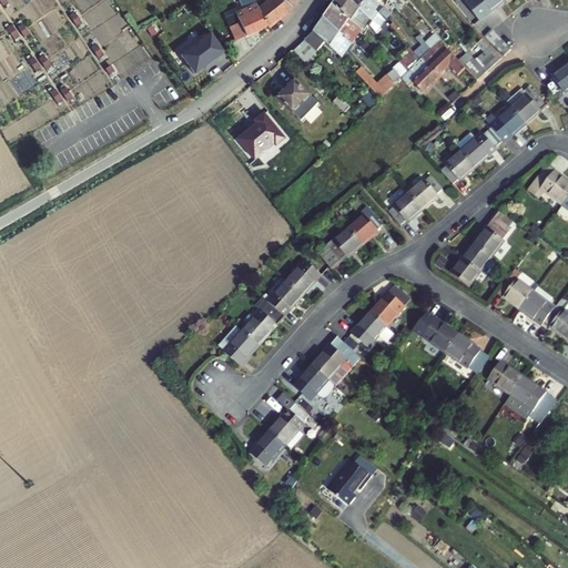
[(266,27),(257,8),(254,0),(239,0),(243,9),(225,18),(236,41),(266,27)]
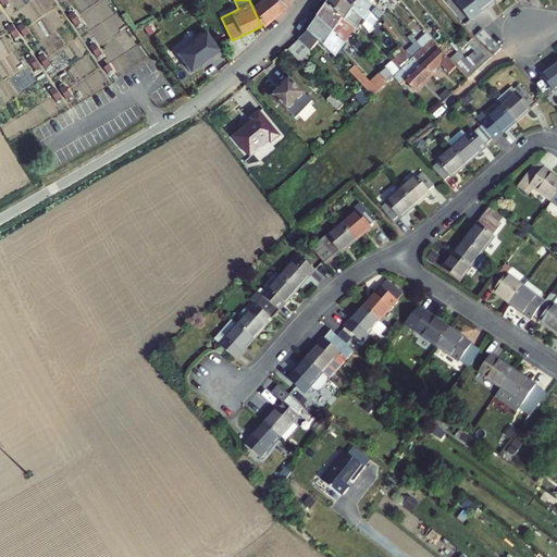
[(273,0),(261,0),(252,8),(261,26),(262,28),(282,12),(285,8),(273,0)]
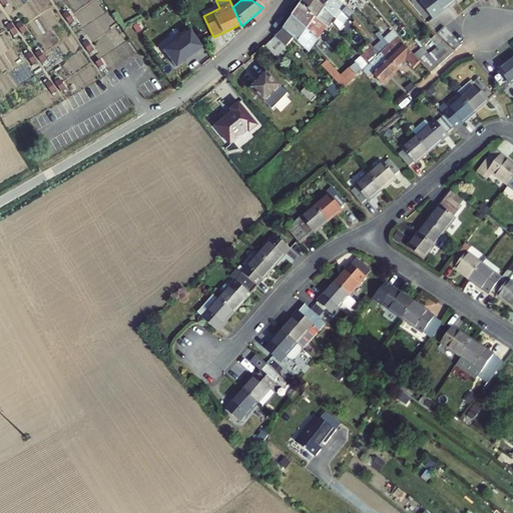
[(317,19),(327,27),(333,17),(323,8),(315,0),(304,0),(302,4),(317,19)]
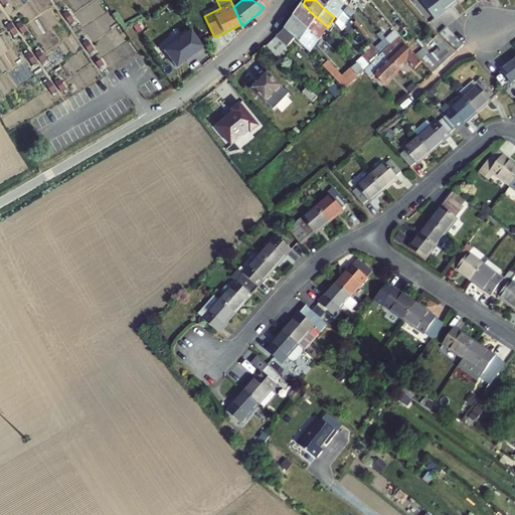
[(316,0),(324,8),(334,17),(343,6),(335,0),(316,0)]
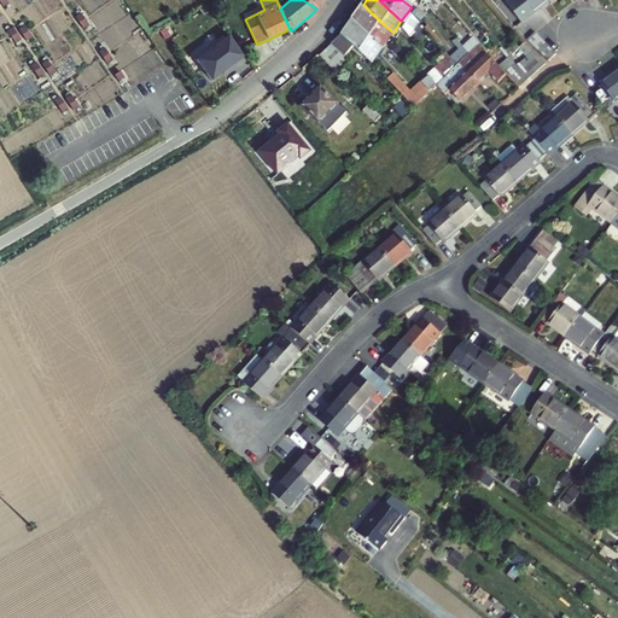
[(548,0),(509,0),(507,3),(522,22),(548,0)]
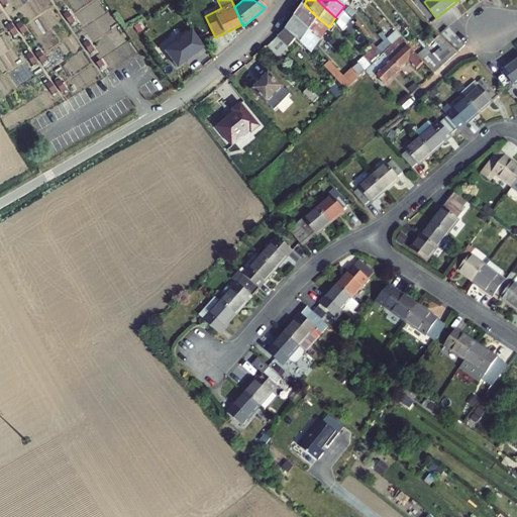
[(295,17),(320,39),(329,27),(319,19),(304,4),(295,17)]
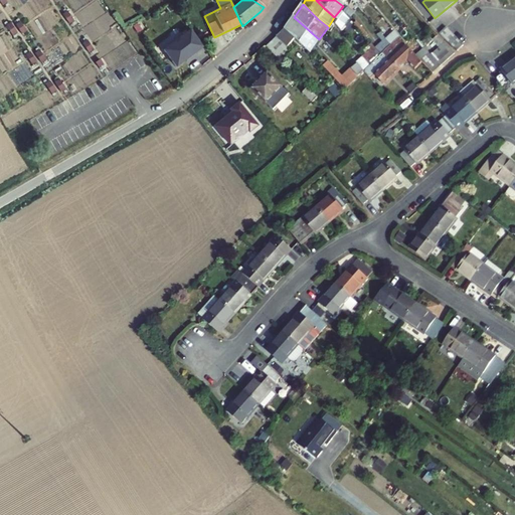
[(294,17),(285,30),(276,37),(266,47),(281,60),(291,50),(287,47),(295,38),(310,52),(319,39),(294,17)]
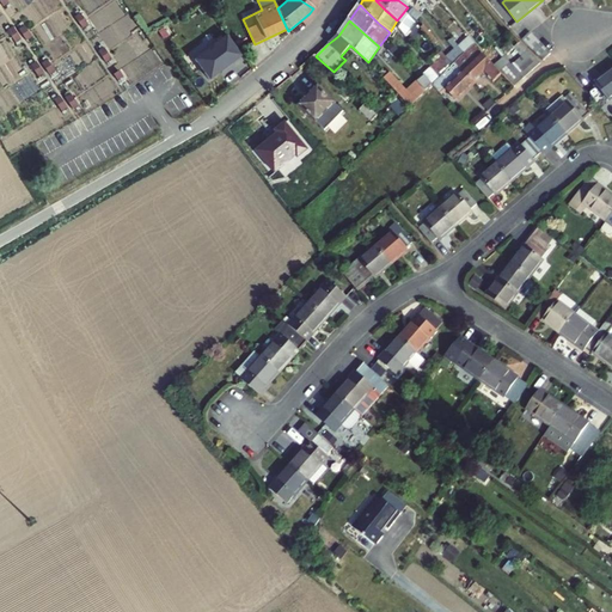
[(522,36),(540,57),(540,56),(548,50),(531,29),(522,36)]
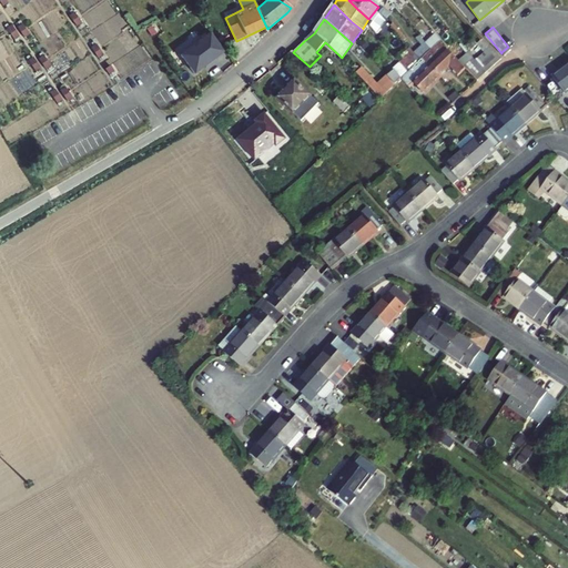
[(438,41),(429,29),(419,38),(429,49),(438,41)]
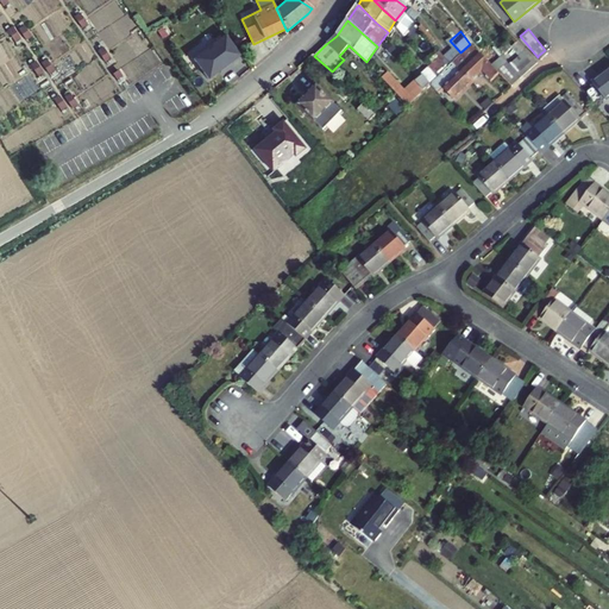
[(226,36),(194,61),(208,80),(219,71),(231,62),(233,64),(242,57),(226,36)]
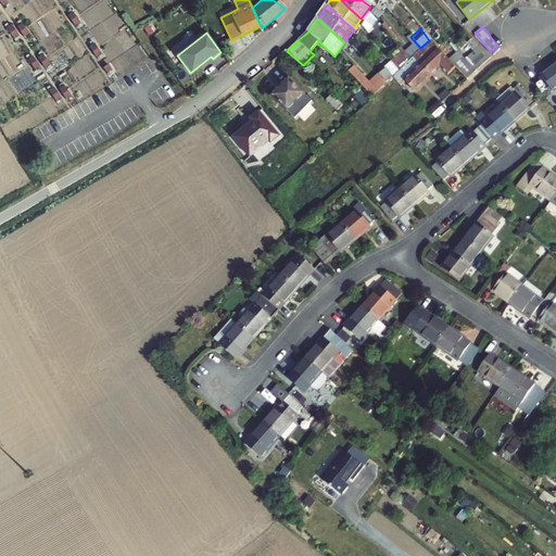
[(455,66),(445,57),(429,40),(420,48),(419,50),(412,57),(428,73),(436,66),(439,70),(441,67),(446,74),(455,66)]
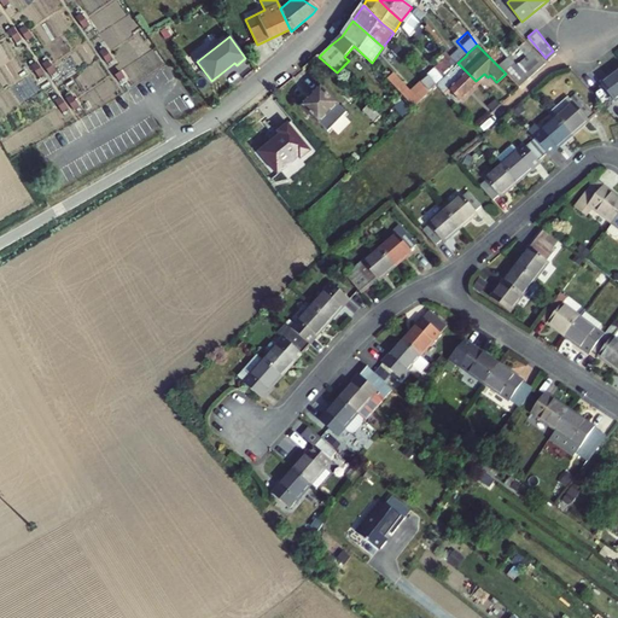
[(459,47),(450,56),(458,63),(466,56),(459,47)]
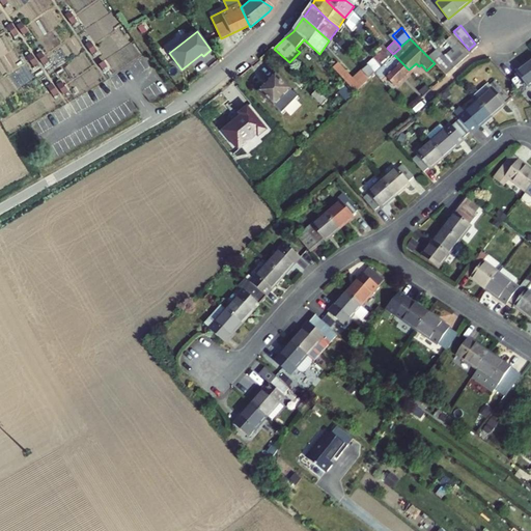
[(441,54),(450,65),(465,53),(455,42),(441,54)]
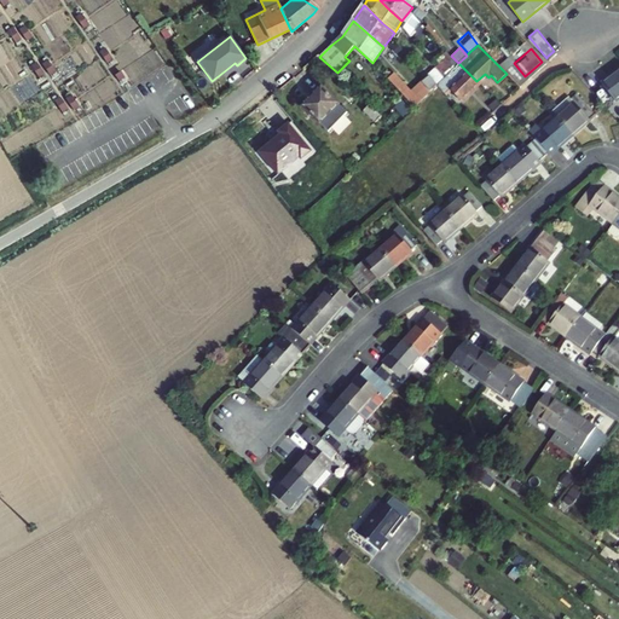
[(516,84),(525,76),(514,63),(507,55),(496,63),(507,74),(516,84)]
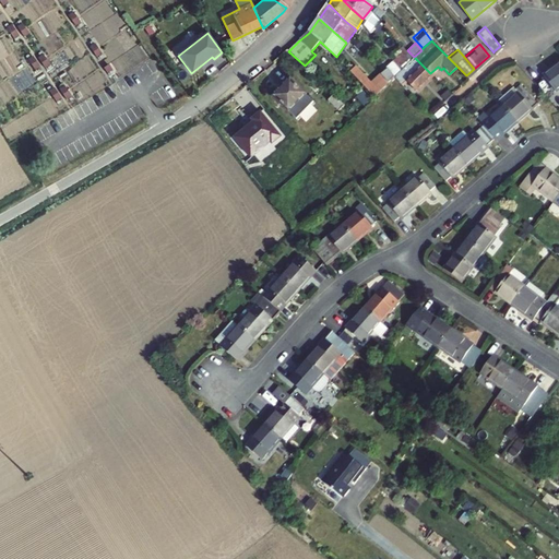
[(414,57),(407,50),(405,52),(411,60),(414,57)]
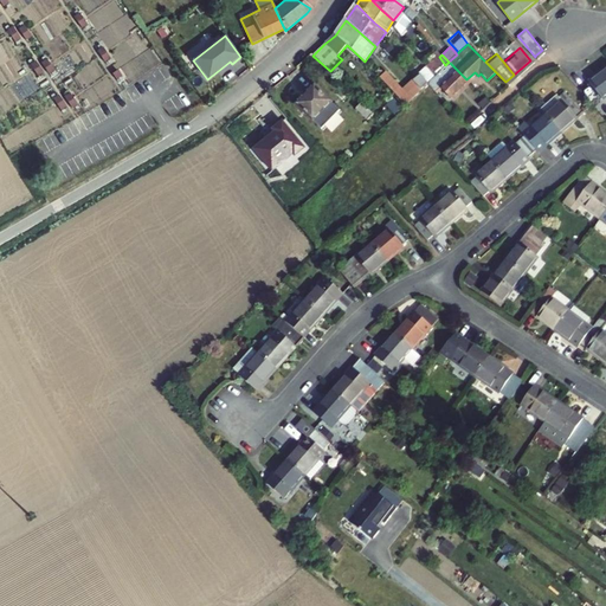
[(230,62),(218,71),(220,72),(232,64),(230,62)]
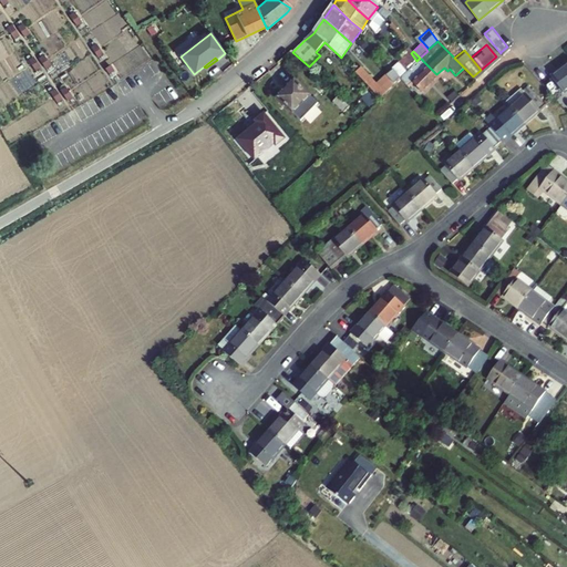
[(436,74),(420,58),(416,61),(406,71),(401,75),(410,84),(414,81),(422,89),(436,74)]
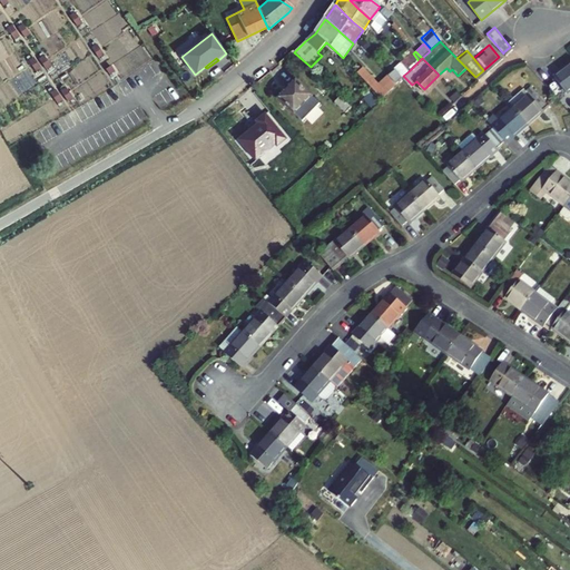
[(403,65),(399,68),(403,76),(409,71),(403,65)]
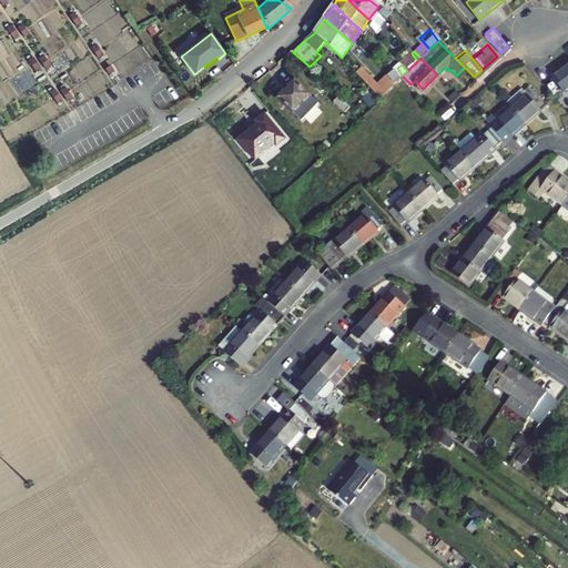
[(563,97),(567,92),(567,66),(549,80),(563,97)]
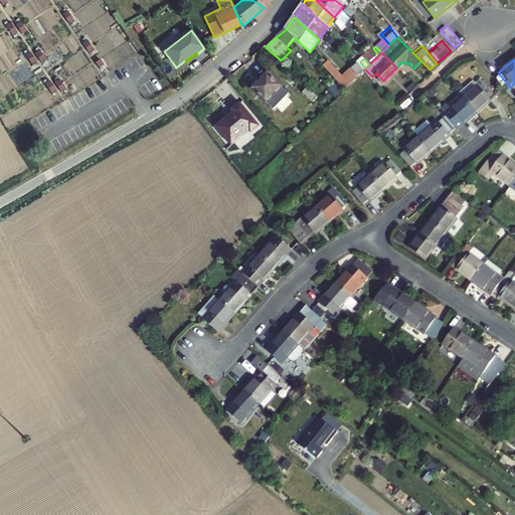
[(337,91),(352,78),(347,72),(345,73),(344,72),(337,78),(323,61),(318,65),(337,91)]
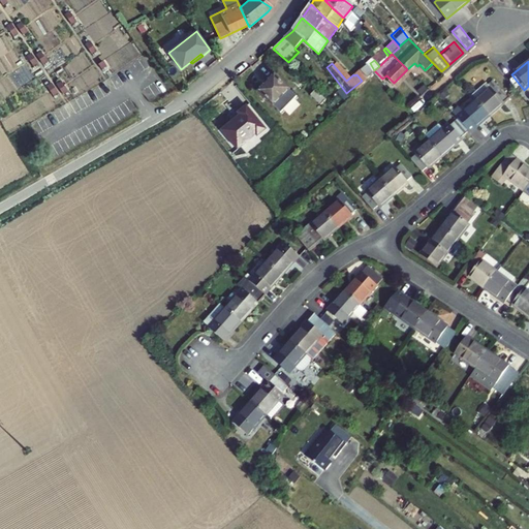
[(362,81),(374,70),(370,63),(356,74),(362,81)]
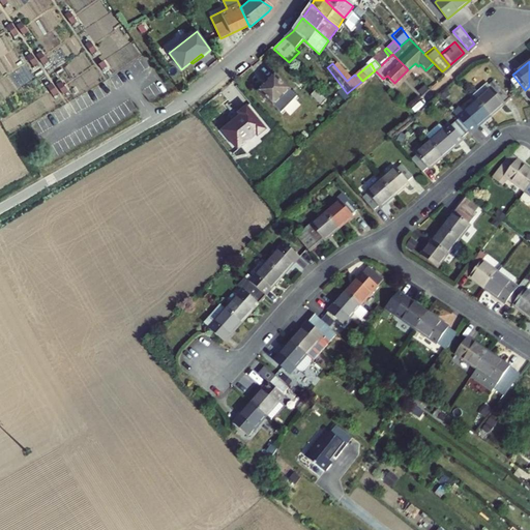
[(274,106),(290,89),(275,75),(260,91),(274,106)]
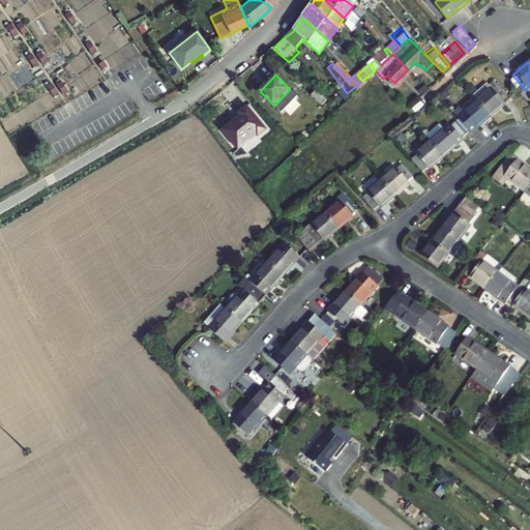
[(476,98),(490,114),(504,101),(503,99),(507,95),(494,78),(489,83),(487,80),(471,92),(476,98)]
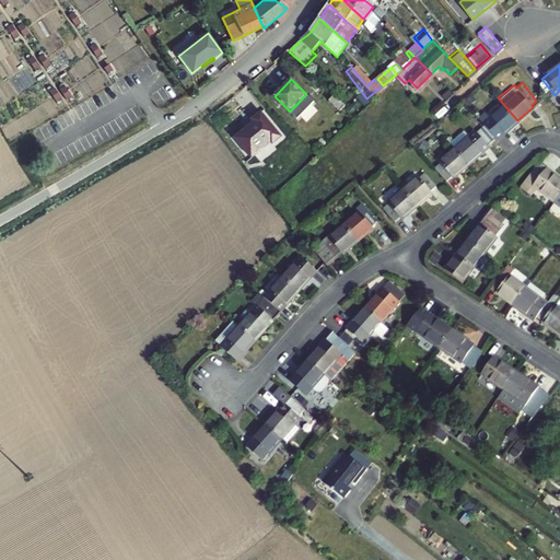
[(364,103),(358,93),(350,98),(358,107),(364,103)]
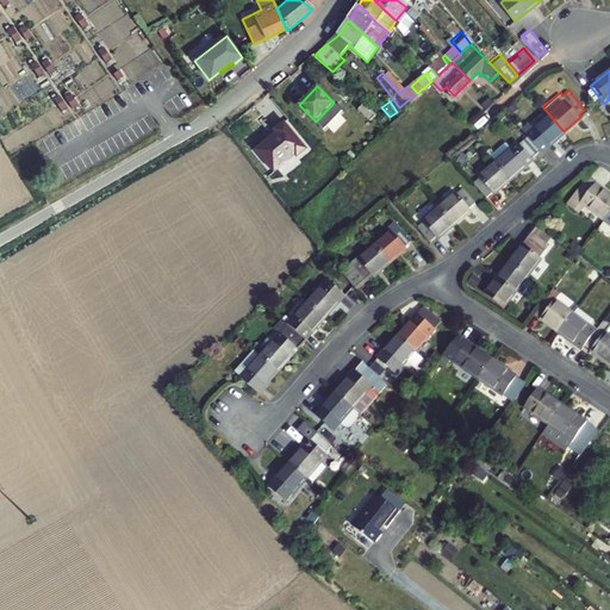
[(365,104),(359,110),(371,122),(377,116),(365,104)]
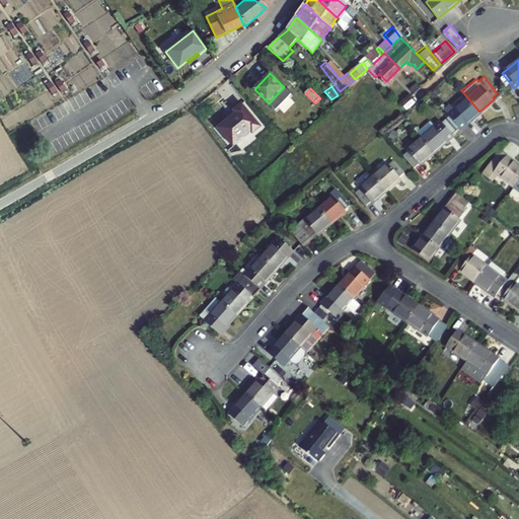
[(479,112),(466,96),(453,107),(449,102),(443,107),(450,116),(460,128),(479,112)]
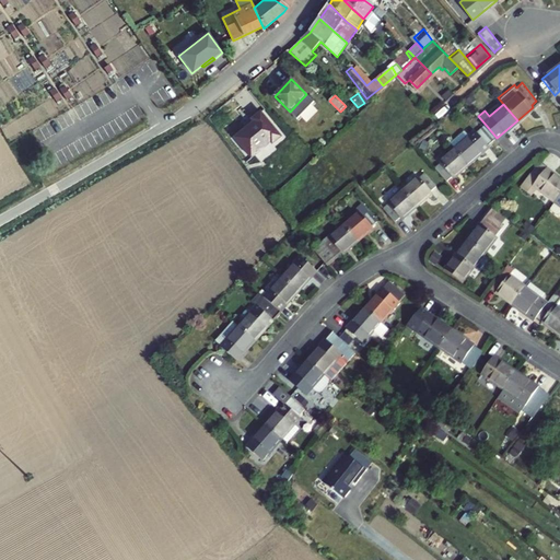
[(237,137),(257,159),(286,135),(266,112),(237,137)]
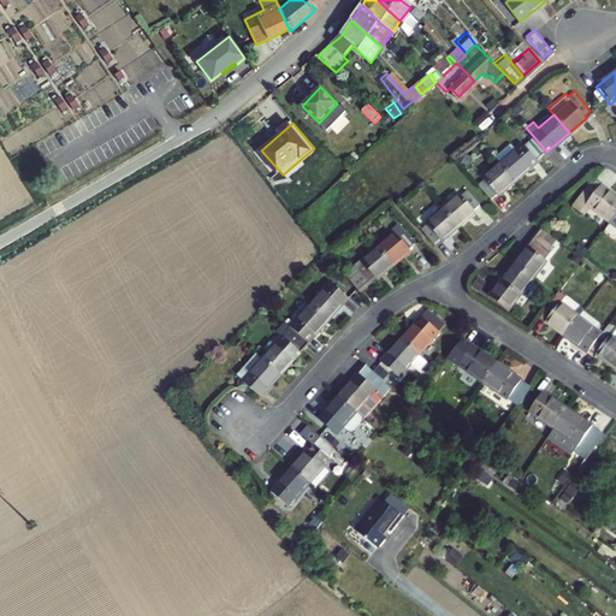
[(501,161),(516,181),(539,161),(537,160),(546,152),(534,137),(525,144),(523,142),(516,148),(513,142),(496,157),(501,161)]
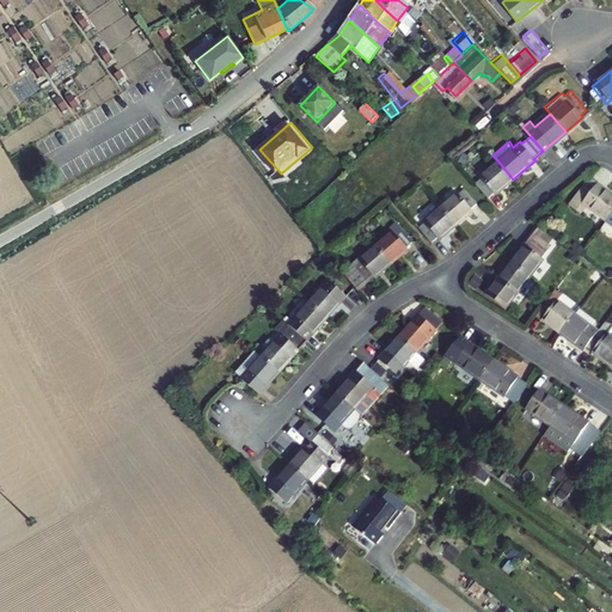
[(513,179),(497,160),(479,175),(481,176),(476,181),(488,195),(494,191),(496,194),(513,179)]
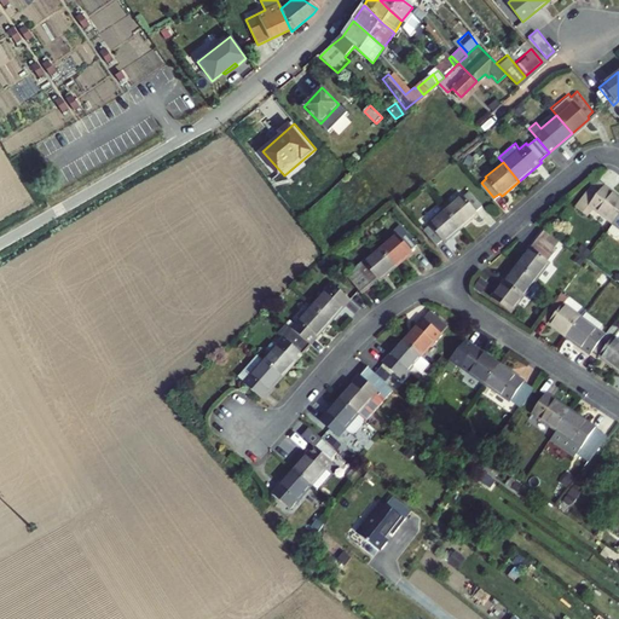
[(582,213),(588,206),(585,203),(601,184),(594,179),(572,206),(582,213)]
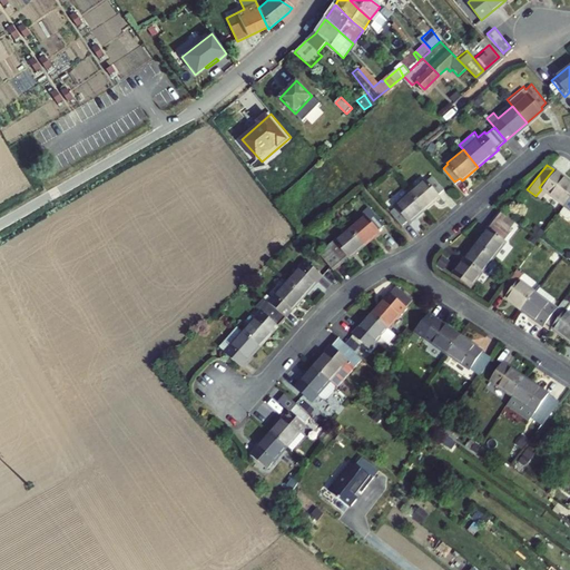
[(569,192),(569,183),(553,169),(539,187),(541,189),(561,204),(569,192)]
